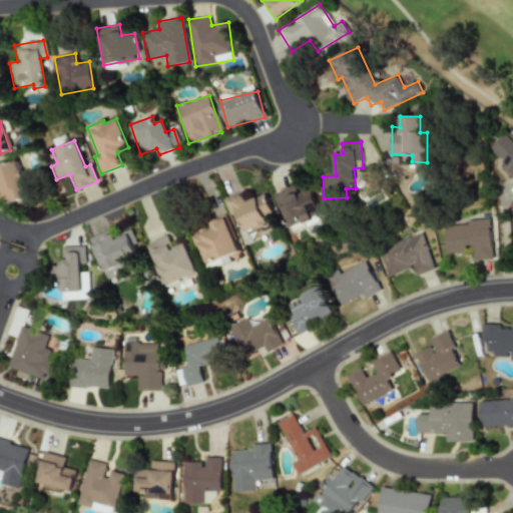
[(0,164),(0,196),(3,205),(28,196),(15,159),(0,164)]
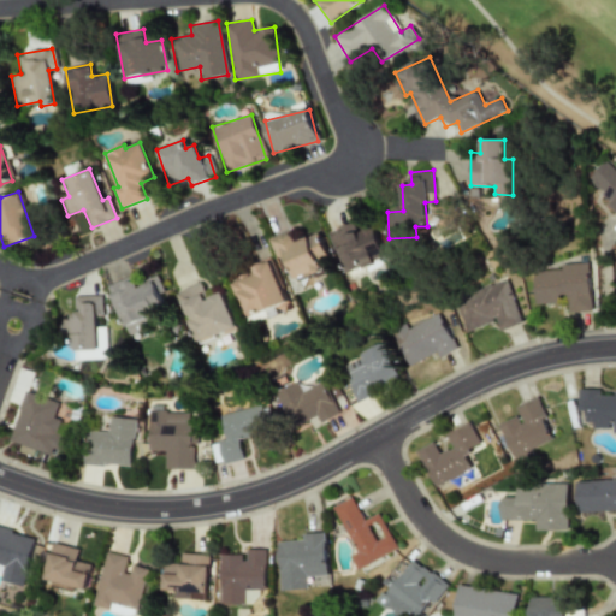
[(388,259),(372,224),(356,230),(353,221),(331,231),(349,274),(388,259)]
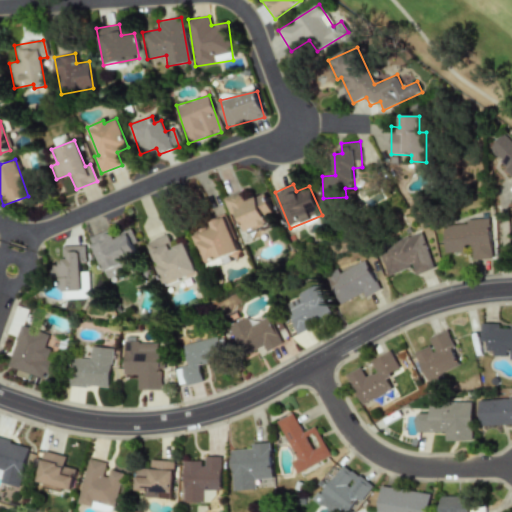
[(272,213),(263,193),(246,201),(240,190),(222,198),(230,215),(237,212),(246,233),(268,223),(265,217),(272,213)]
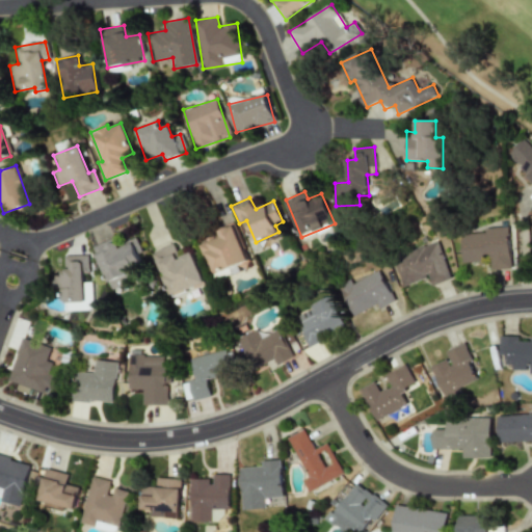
[(247,261),(233,227),(198,240),(212,274),(247,261)]
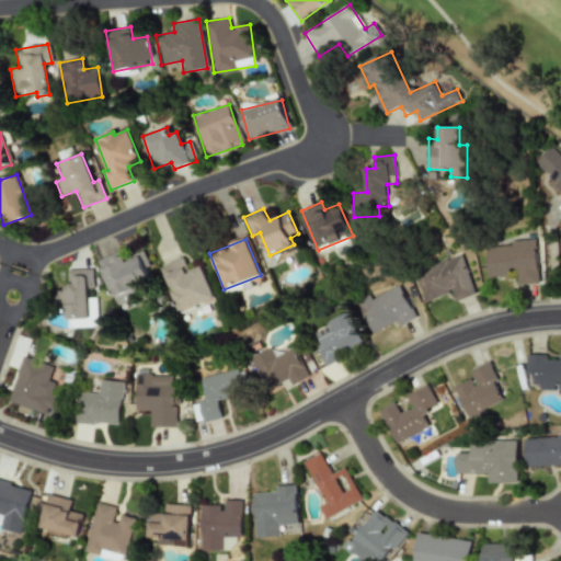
[(487,277),(507,276),(507,268),(516,268),(517,285),(538,284),(535,239),(510,240),(510,245),(484,247),(487,277)]
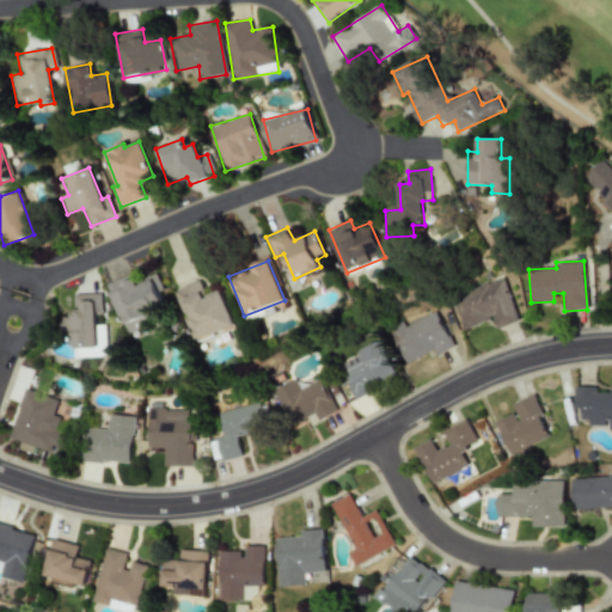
[(127,334),(144,328),(140,319),(167,308),(155,275),(135,283),(132,275),(109,282),(127,334)]
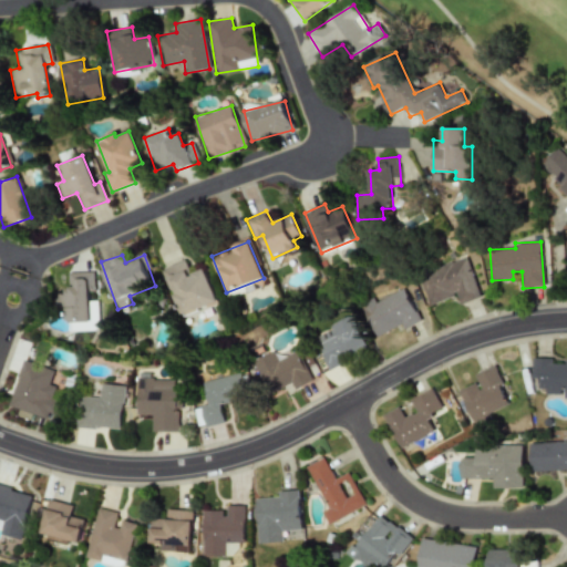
[(480,298),(466,258),(418,274),(428,305),(456,296),(460,305),(480,298)]
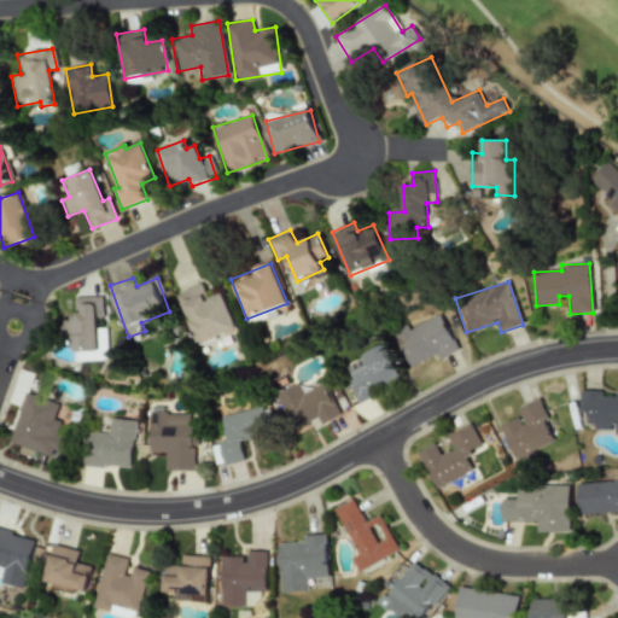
[(222,293),(207,299),(200,284),(178,293),(199,347),(238,331),(222,293)]
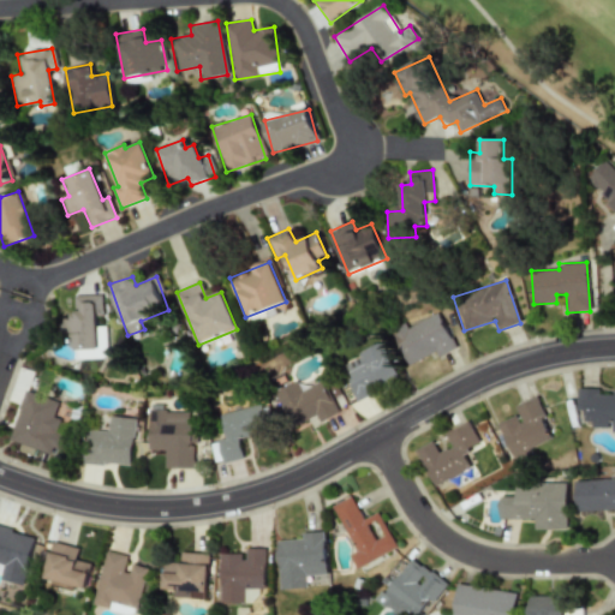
[(101,296),(75,296),(75,316),(69,316),(70,348),(97,348),(96,316),(102,316),(101,296)]
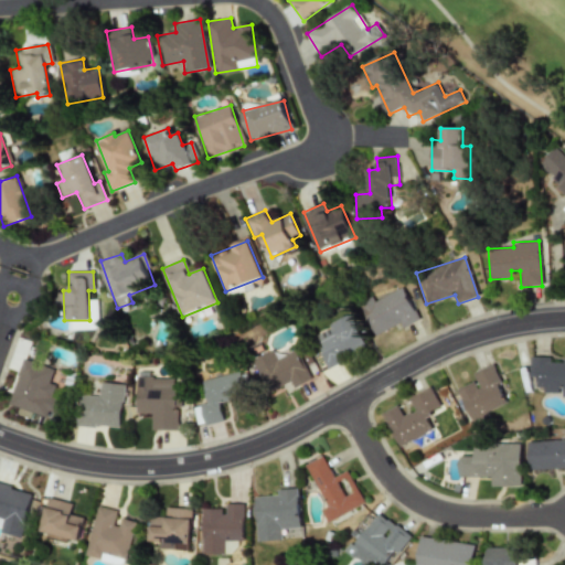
[(372,301),(371,299),(358,306),(372,337),(400,323),(402,328),(417,320),(402,287),(372,301)]
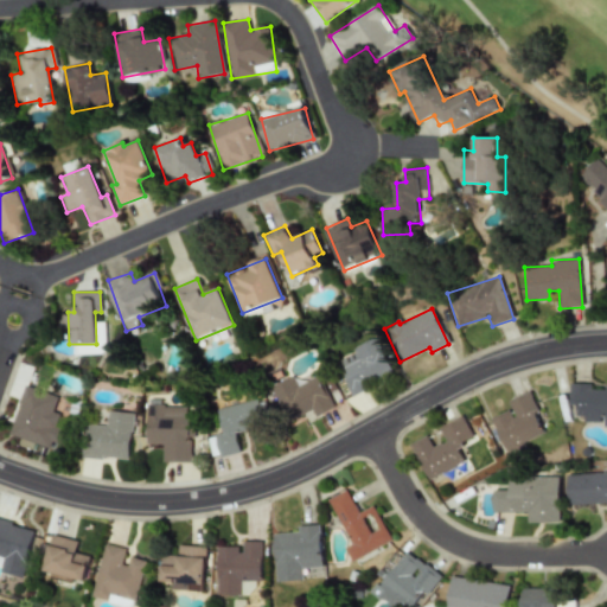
[(391,372),(374,338),(332,360),(350,395),(391,372)]
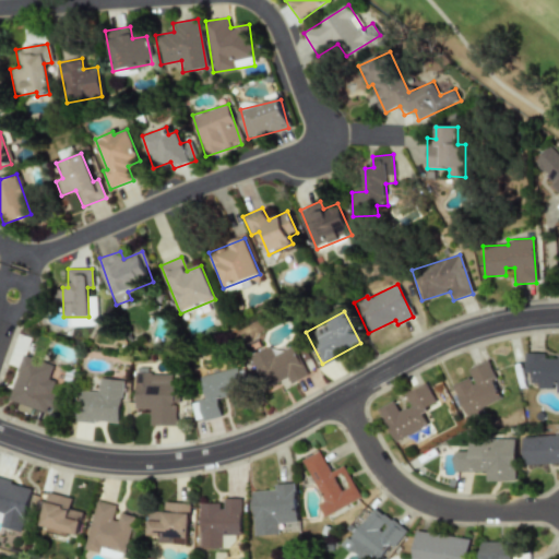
[(248,356),(263,389),(287,378),(290,383),(307,376),(293,346),(272,355),(269,346),(248,356)]
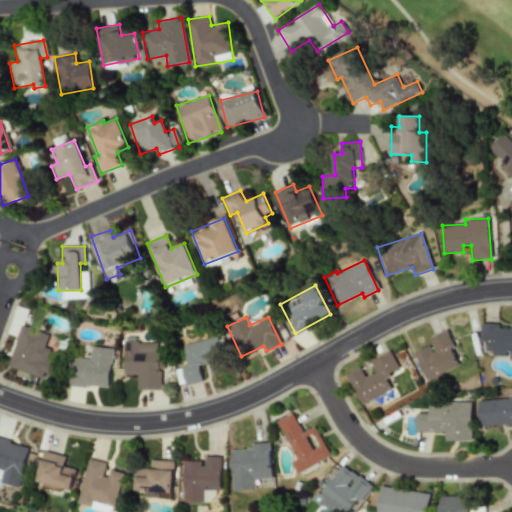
[(510,328),(498,328),(498,323),(480,323),(480,341),(485,342),(485,355),(510,355),(510,328)]
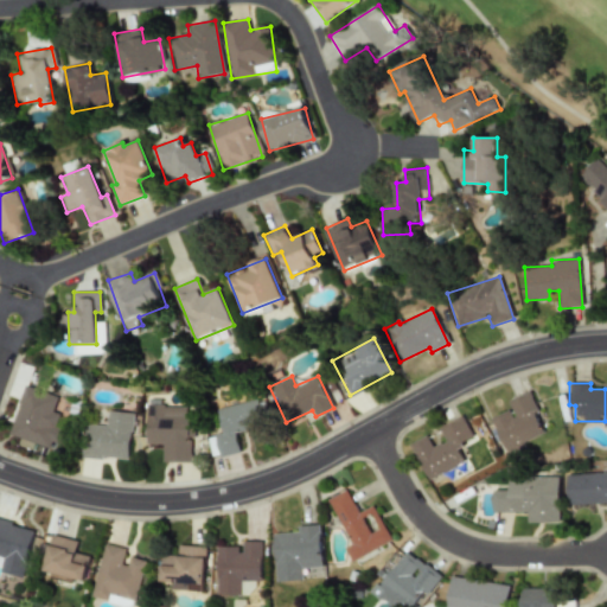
[(50,448),(52,442),(59,445),(64,428),(56,426),(59,414),(52,411),(57,396),(25,385),(10,435),(50,448)]
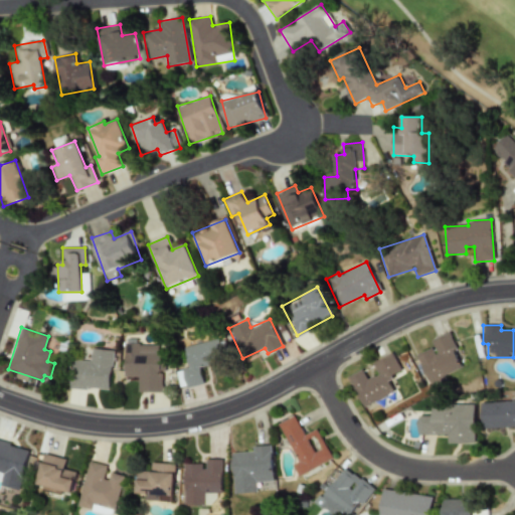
[(416,355),(430,384),(464,368),(448,333),(431,340),(434,347),(416,355)]
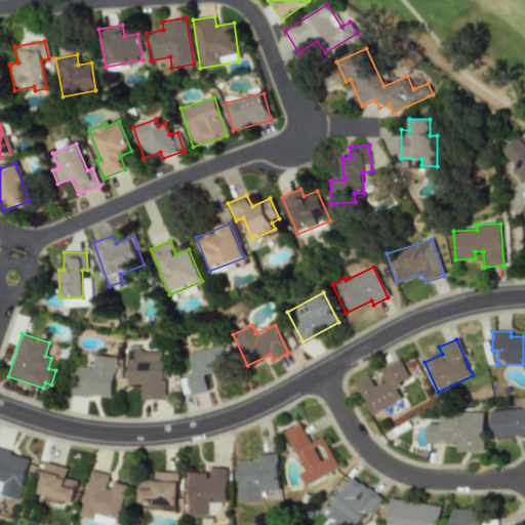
[(187,354),(191,374),(186,375),(190,396),(207,392),(203,374),(228,368),(221,345),(187,354)]
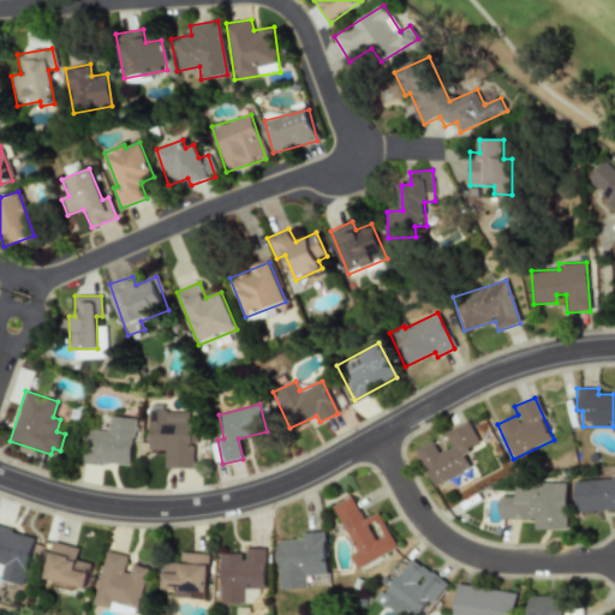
[(193,469),(195,430),(189,430),(189,412),(148,411),(147,451),(163,451),(163,469),(193,469)]
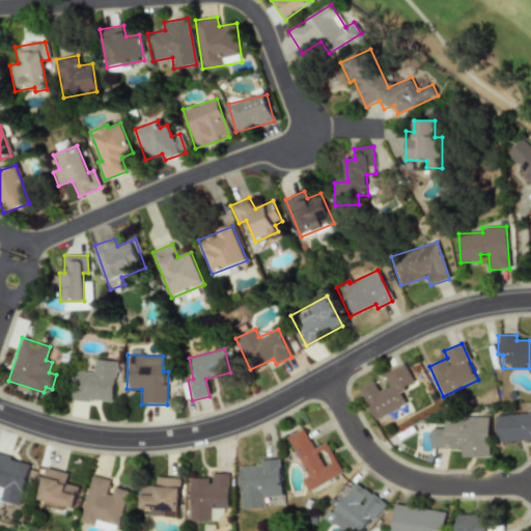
[(73,398),(111,403),(116,362),(93,359),(92,373),(76,371),(73,398)]
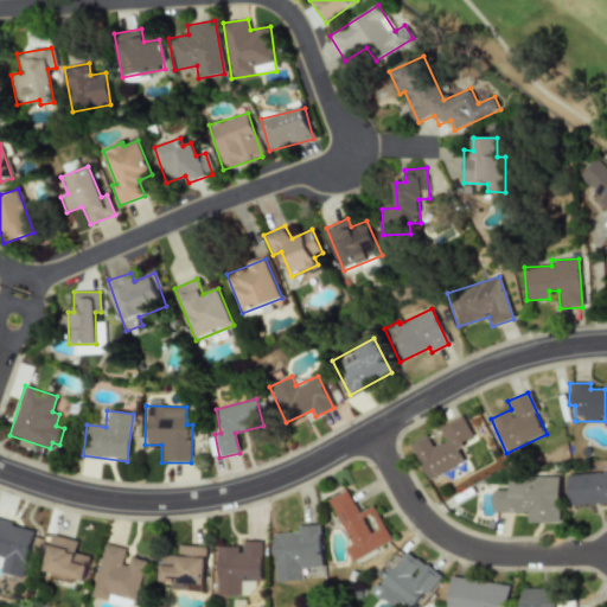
[(409,445),(428,480),(464,461),(457,447),(473,438),(461,415),(438,428),(445,440),(432,447),(426,435),(409,445)]
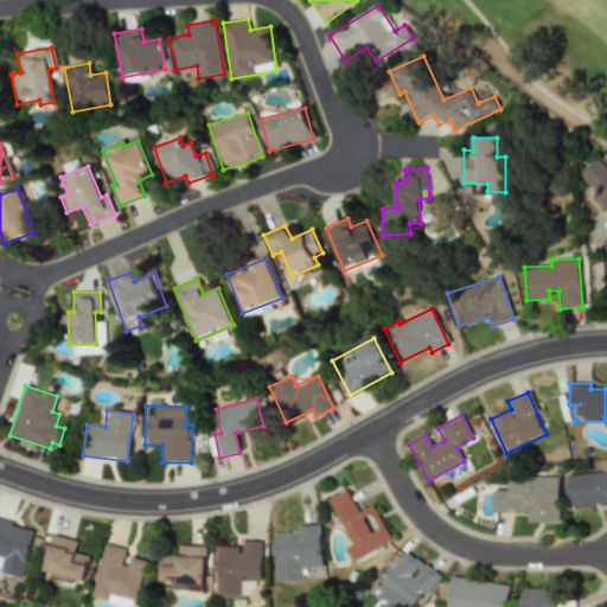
[(606,504),(606,473),(568,474),(568,505),(606,504)]
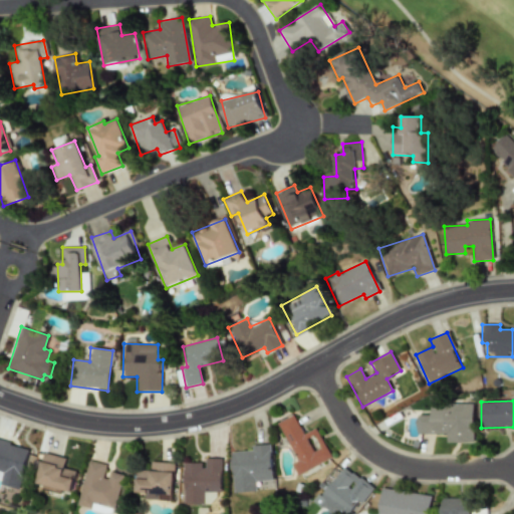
[(473,403),(431,404),(431,415),(418,416),(418,434),(446,434),(446,443),(474,443),(473,403)]
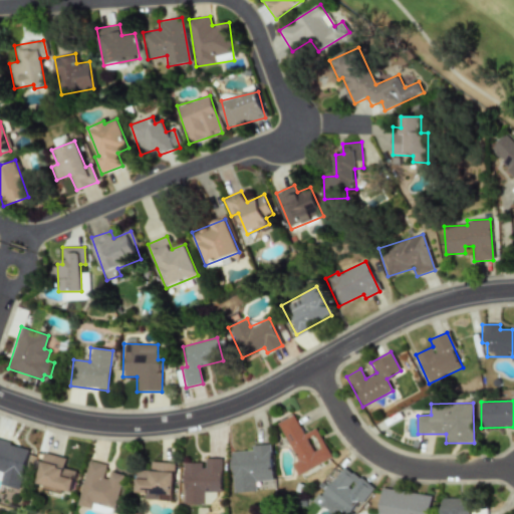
[(317,428),(303,434),(294,415),(278,422),(296,462),(291,464),(296,475),(331,460),(317,428)]
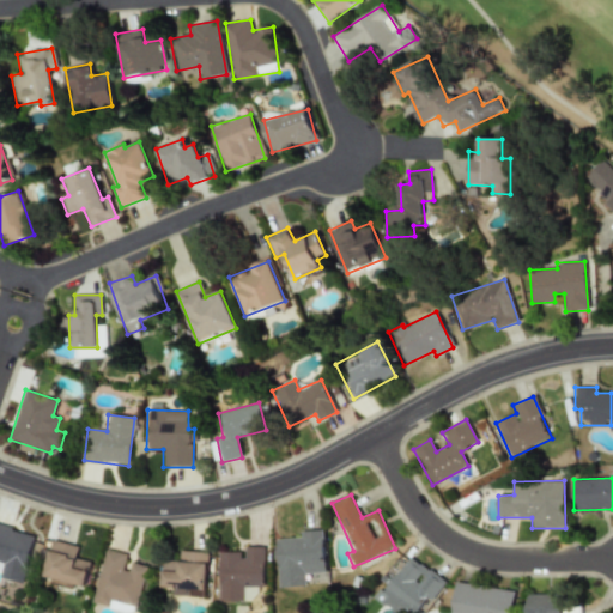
[(0,578),(23,583),(35,534),(0,526),(0,568),(0,578)]
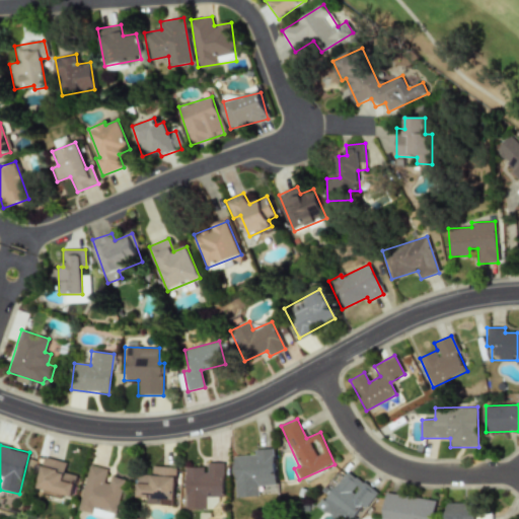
[(258,497),(257,486),(275,486),(273,449),(254,450),(254,456),(234,456),(235,498),(258,497)]
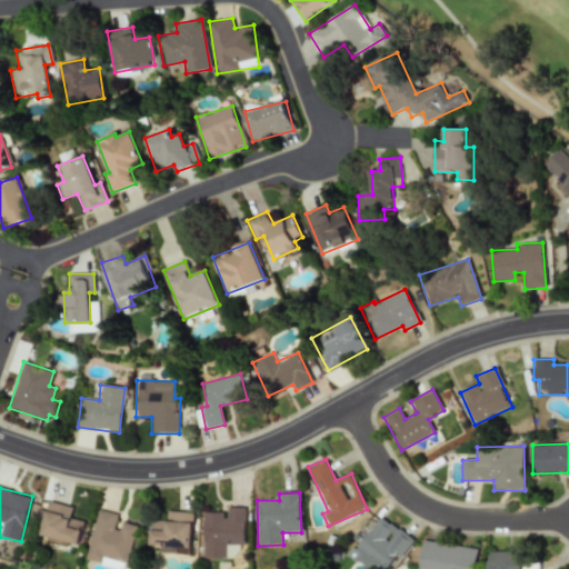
[(40,536),(79,543),(85,521),(70,518),(72,507),(47,501),(40,536)]
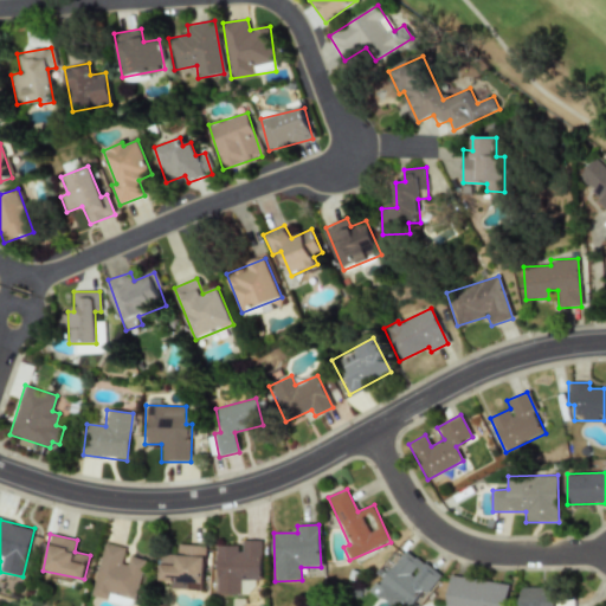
[(217,594),(240,595),(242,580),(260,580),(262,541),(242,540),(242,546),(217,546),(217,594)]
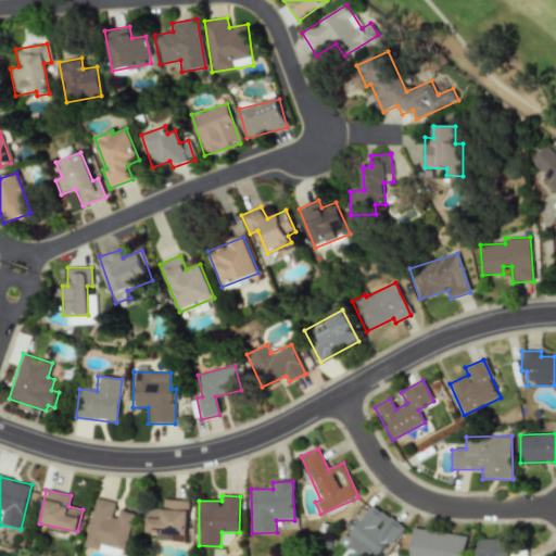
[(133,514),(115,509),(117,503),(95,497),(84,546),(99,551),(101,544),(124,550),(133,514)]
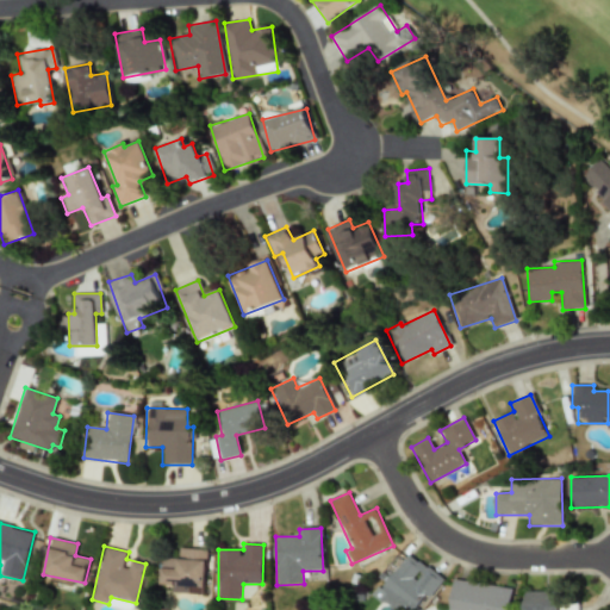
[(207,549),(179,548),(179,559),(162,558),(162,585),(173,585),(173,592),(205,593),(207,549)]
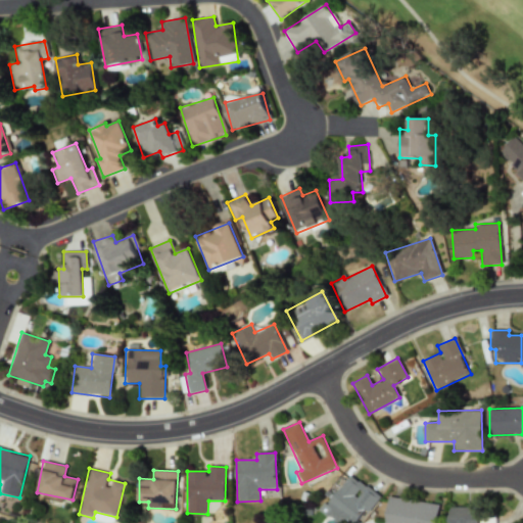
[(358,522),(379,495),(349,473),(321,511),(336,522),(340,522),(343,519),(348,522),(358,522)]
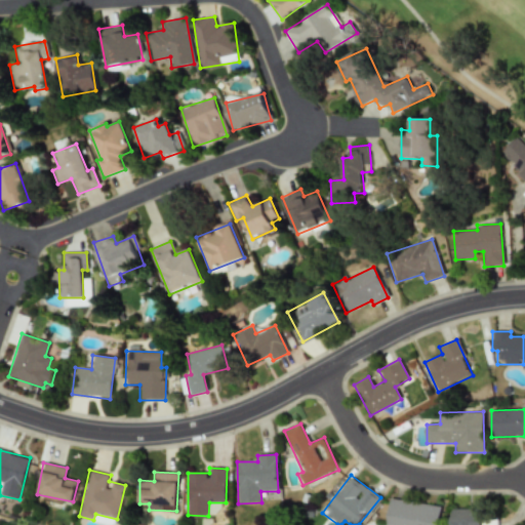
[(437,524),(440,507),(390,498),(385,524),(437,524)]
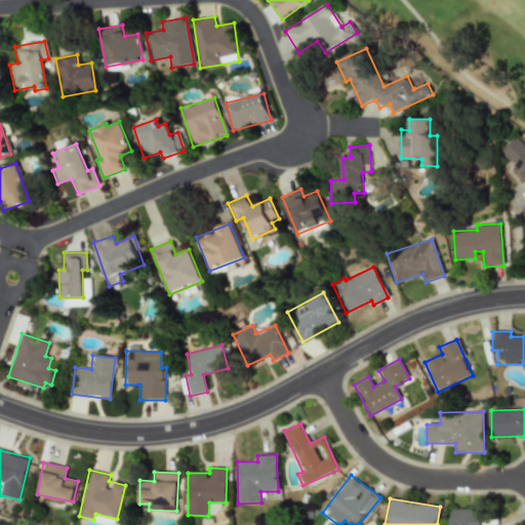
[(481,509),(451,509),(450,524),(496,524),(497,517),(481,517),(481,509)]
